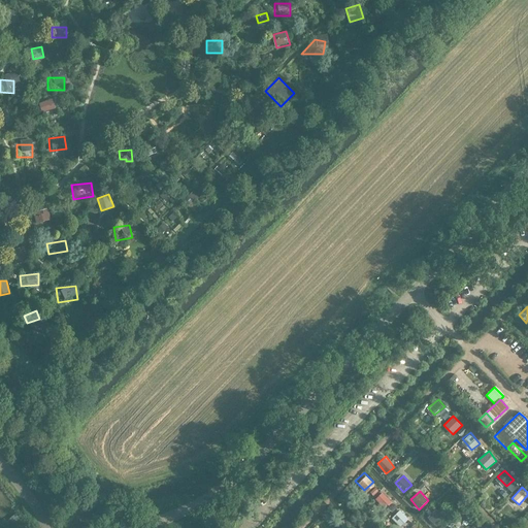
[(383,492),(375,498),(385,508),(392,501),(383,492)]
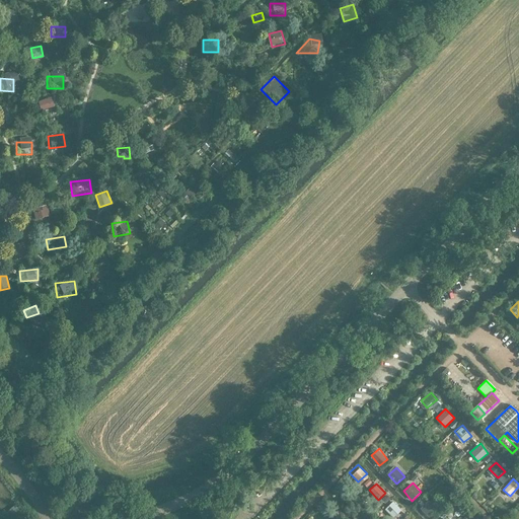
[(398,507),(390,499),(382,506),(391,514),(398,507)]
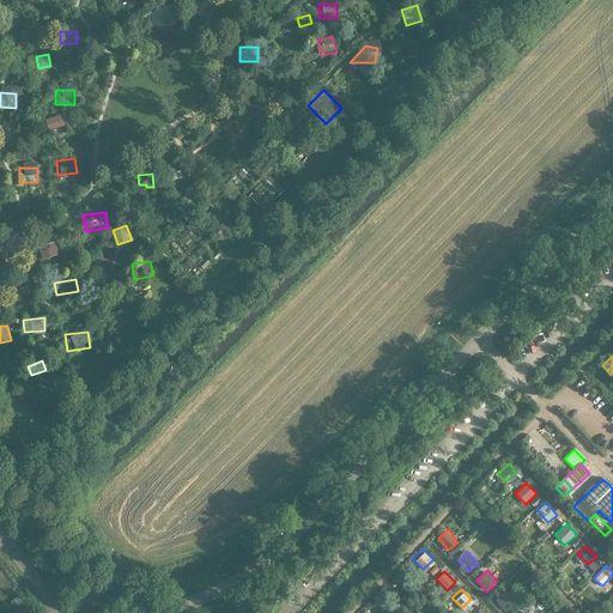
[(515,606),(504,592),(495,599),(507,612),(515,606)]
